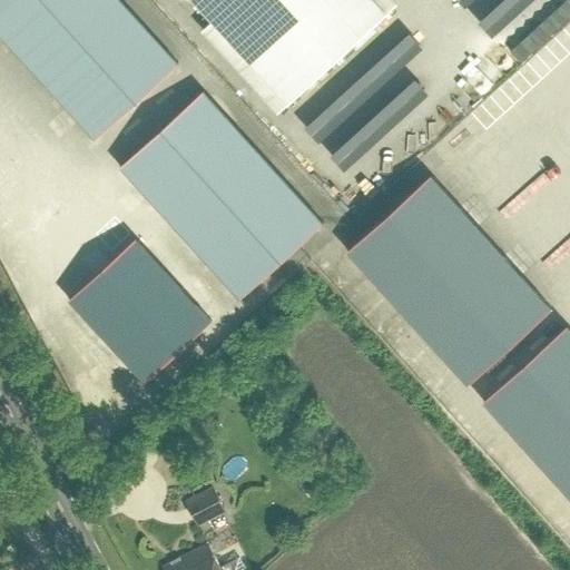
[(174,60),(118,0),(0,0),(0,36),(90,136),(174,60)]
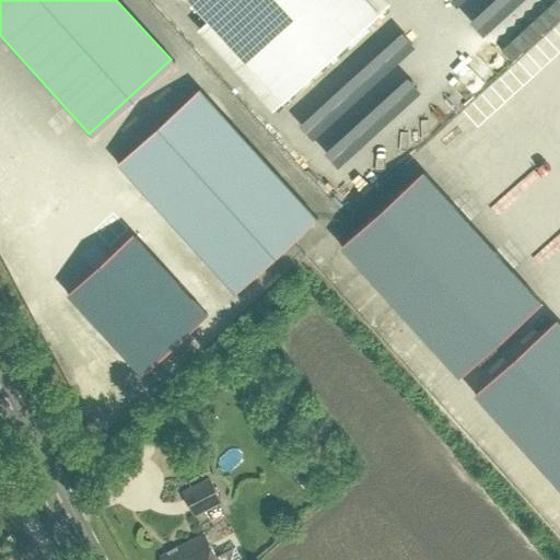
[(377,10),(368,0),(190,0),(280,98),(377,10)]
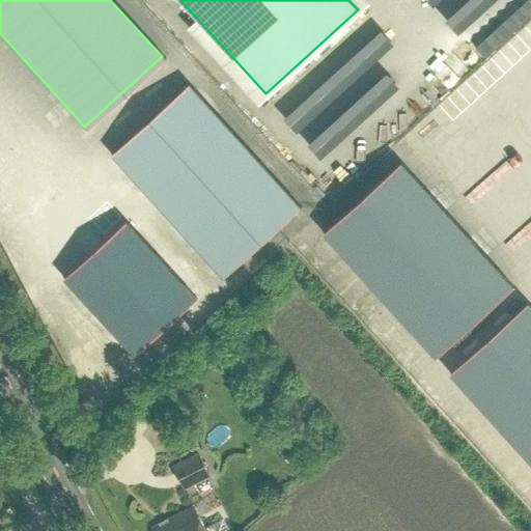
[(432,16),(451,0),(422,0),(421,1),(432,16)]
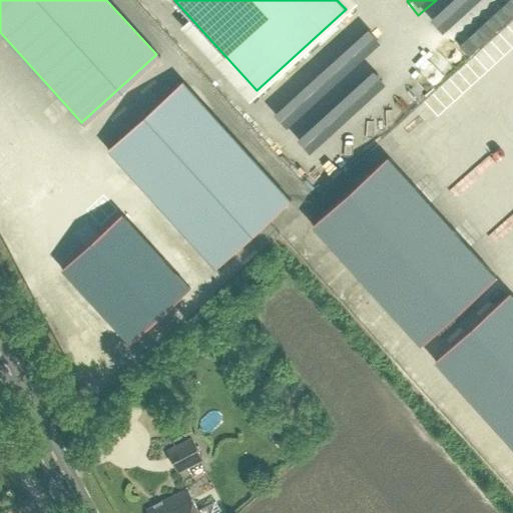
[(288,200),(180,82),(107,149),(213,268),(288,200)]
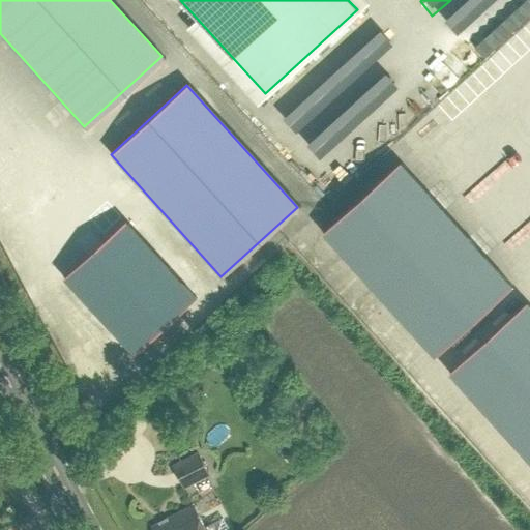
[(385,174),(307,245),(420,369),(498,298),(385,174)]
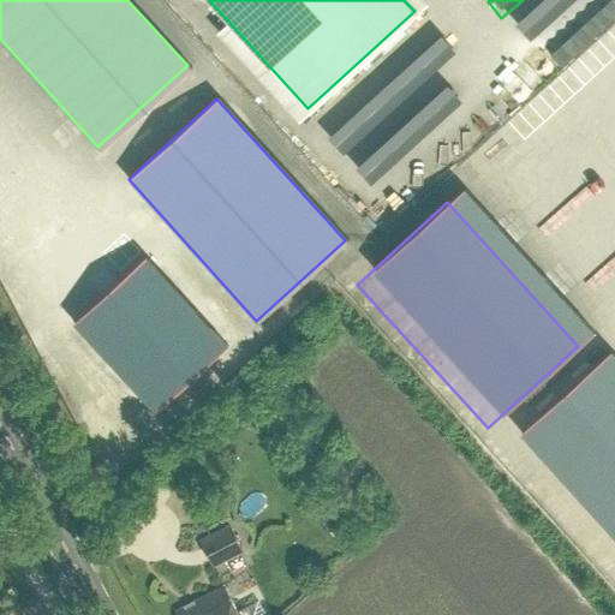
[(147,255),(75,321),(156,410),(228,345),(147,255)]
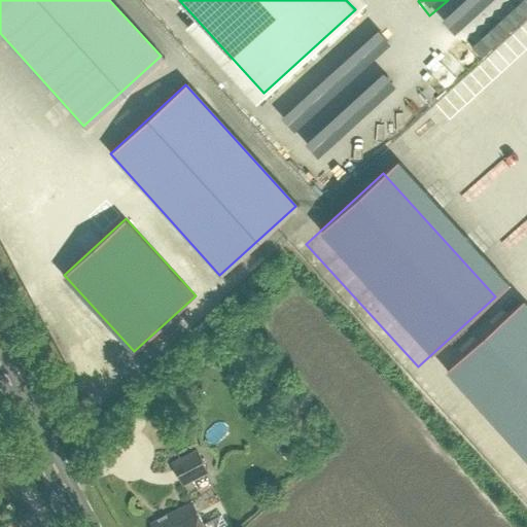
[(526,331),(526,330),(448,399),(526,487),(526,331)]
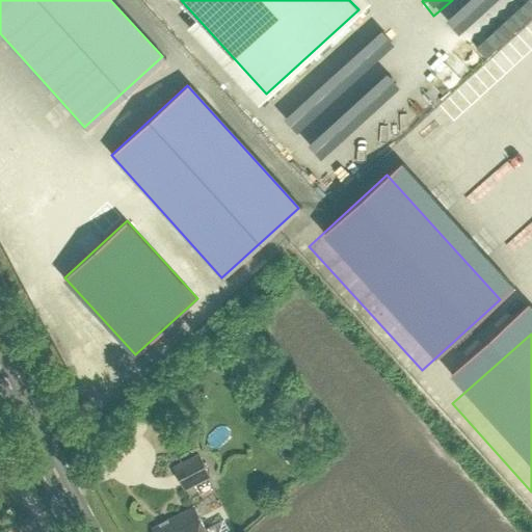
[(210,476),(197,453),(173,467),(185,489),(210,476)]
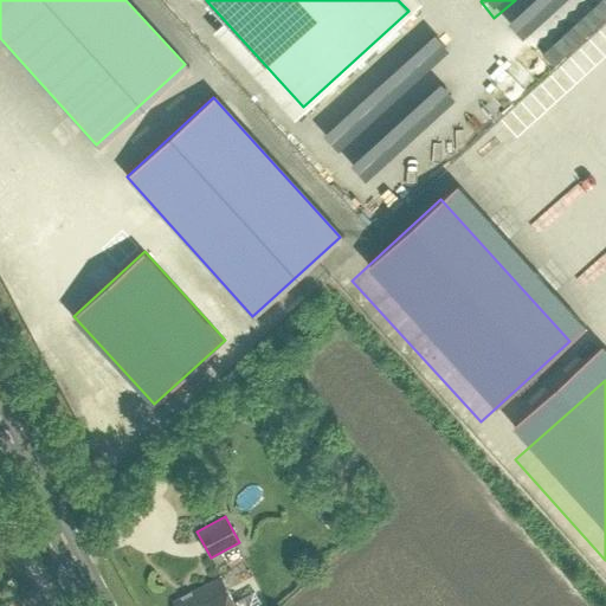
[(236,605),(220,575),(174,600),(176,605),(236,605)]
